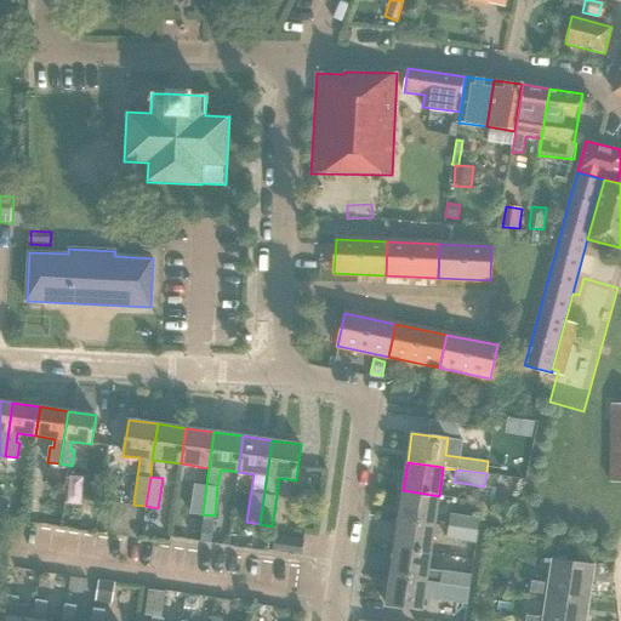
[(189,513),(203,514),(206,485),(194,483),(189,513)]
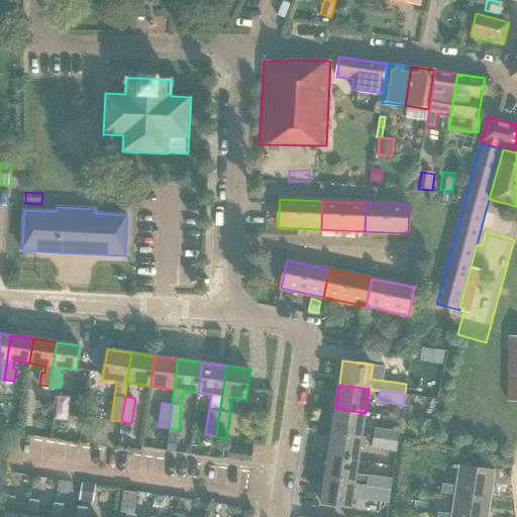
[(362,436),(366,413),(335,408),(332,432),(362,436)]
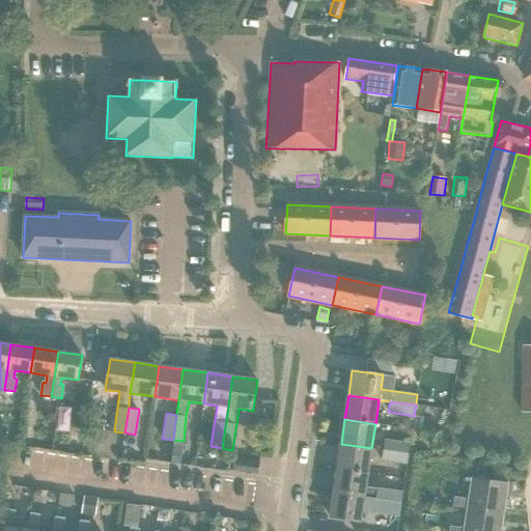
[(66,455),(79,456),(82,436),(70,435),(66,455)]
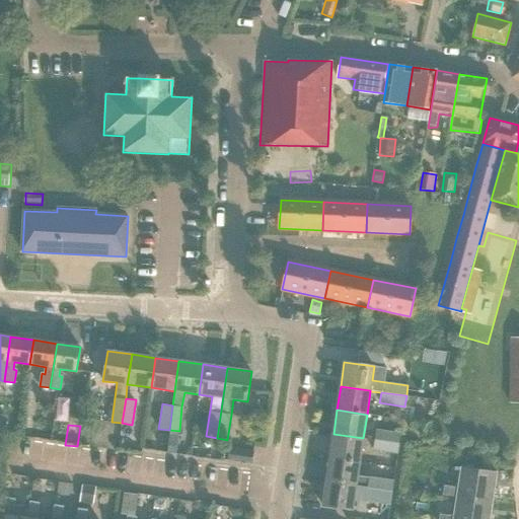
[(375,429),(374,440),(399,443),(400,433),(375,429)]
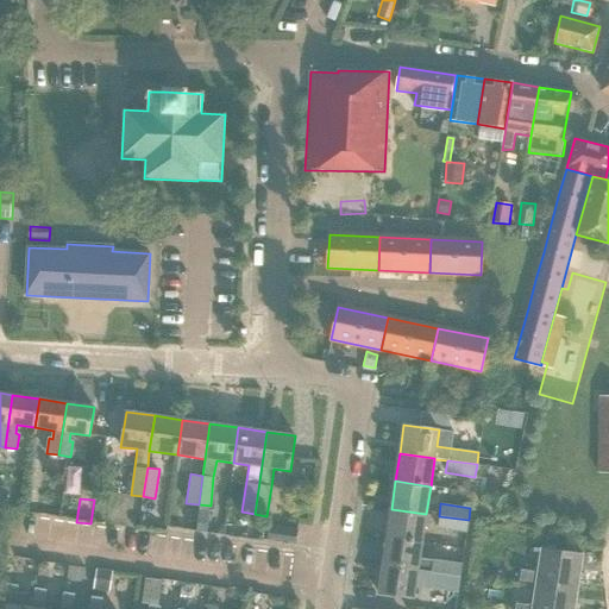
[(199,506),(195,531),(196,531),(206,532),(209,507),(207,507),(206,507),(199,506)]
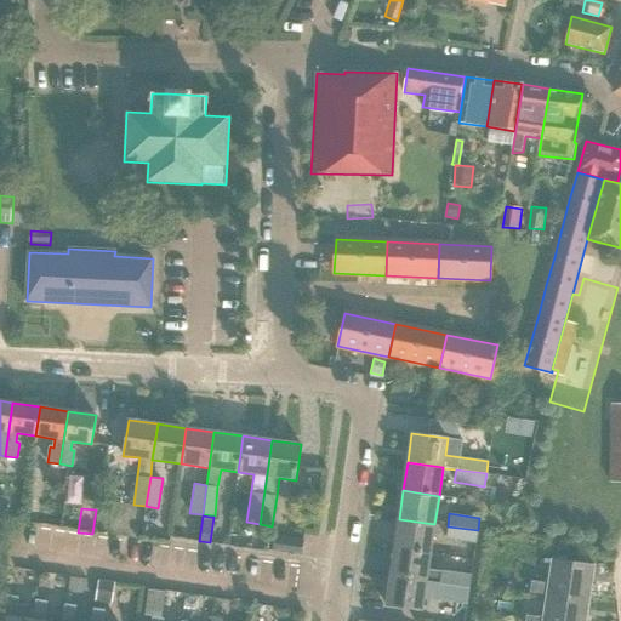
[(431,553),(434,524),(399,519),(394,547),(431,553)]
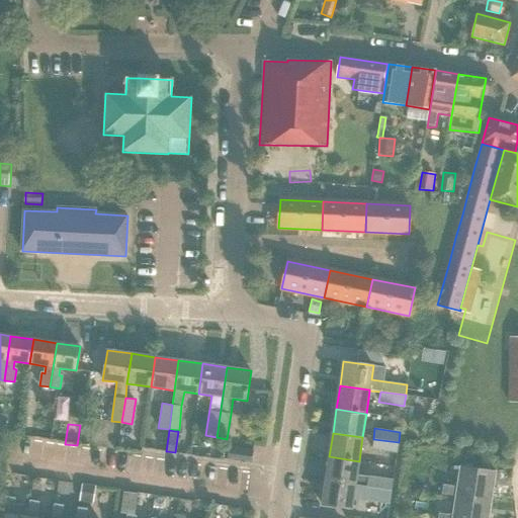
[(397,453),(399,442),(373,439),(371,449),(397,453)]
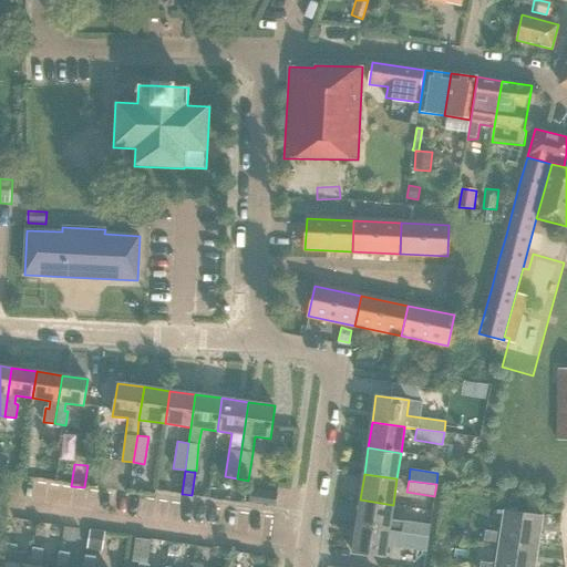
[(277,494),(250,490),(248,503),(275,507),(277,494)]
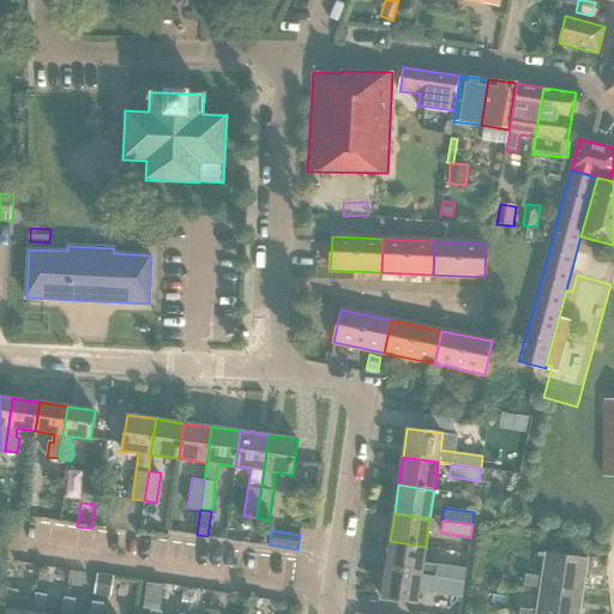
[(421,575),(426,547),(390,541),(386,570),(421,575)]
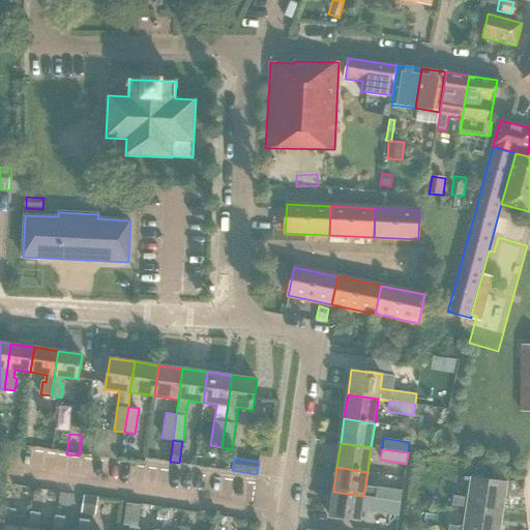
[(453,496),(452,505),(467,507),(467,506),(502,512),(506,482),(471,477),(468,498),(453,496)]
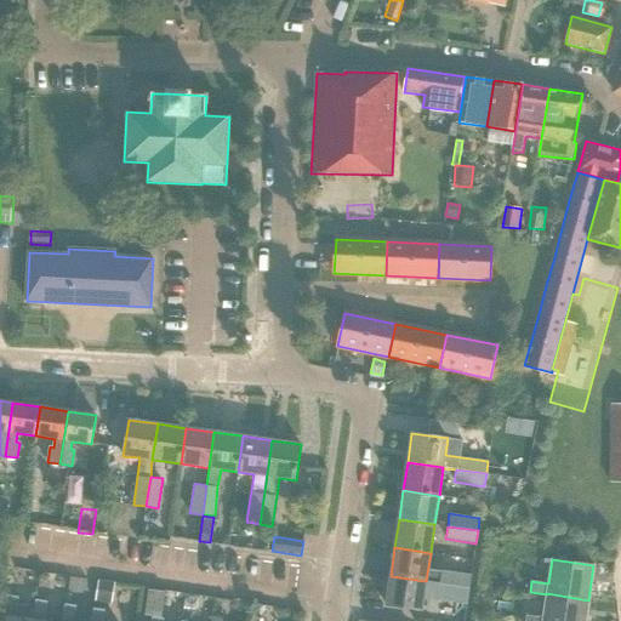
[(440,570),(439,582),(439,584),(469,588),(471,575),(440,570)]
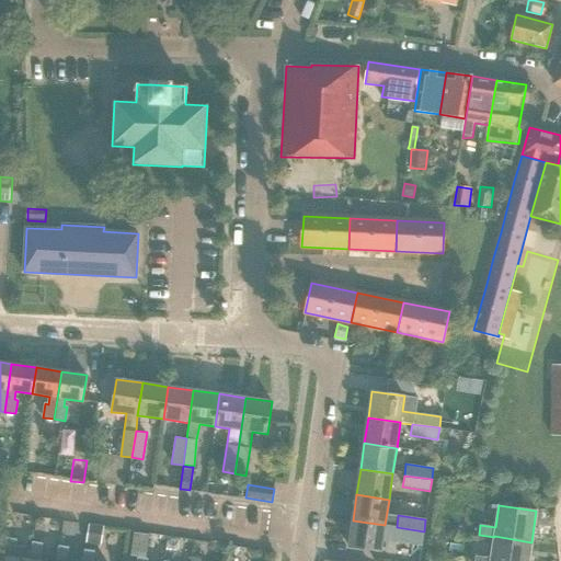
[(381,551),(384,537),(395,538),(422,542),(424,531),(397,527),(397,526),(385,525),(353,521),(348,547),(381,551)]
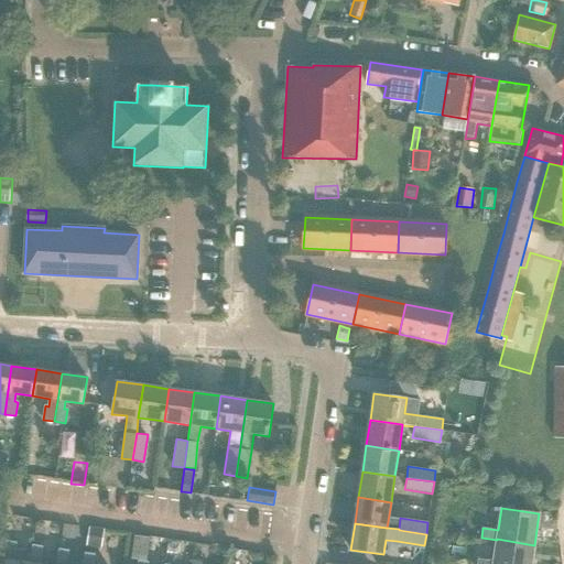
[(66,563),(69,550),(73,529),(63,528),(60,549),(58,549),(56,563),(66,563)]
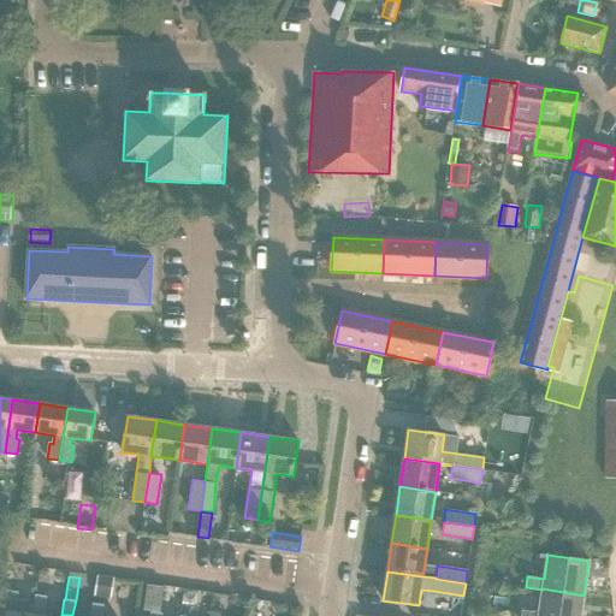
[(112,579),(99,576),(95,594),(108,596),(112,579)]
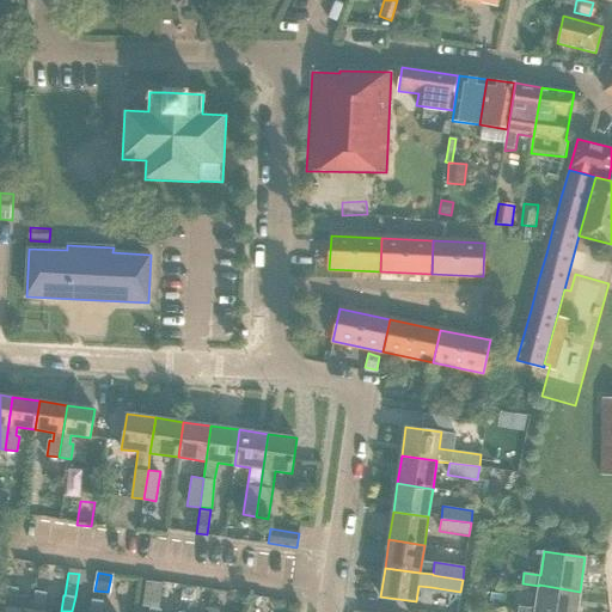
[(146,581),(142,607),(151,609),(159,610),(163,583),(146,581)]
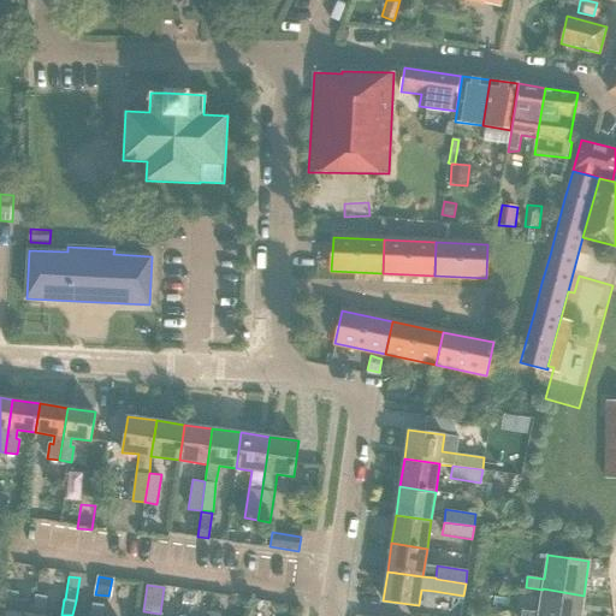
[(543,588),(543,590),(539,614),(522,610),(520,615),(580,615),(584,596),(543,588)]
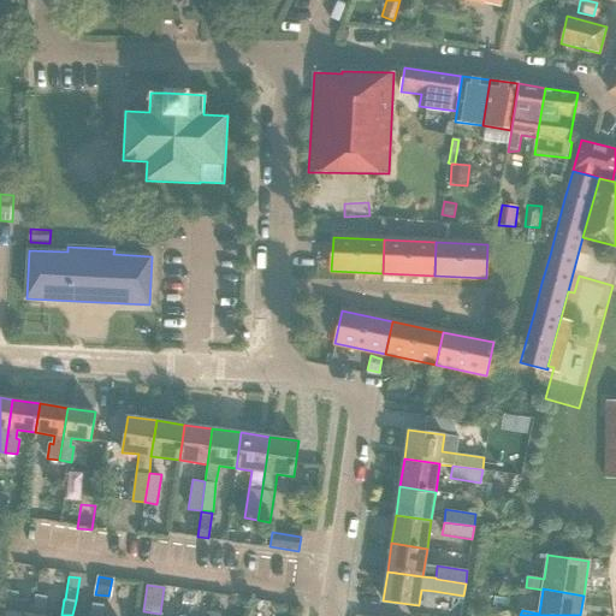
[(195,592),(187,590),(183,608),(193,609),(195,592)]
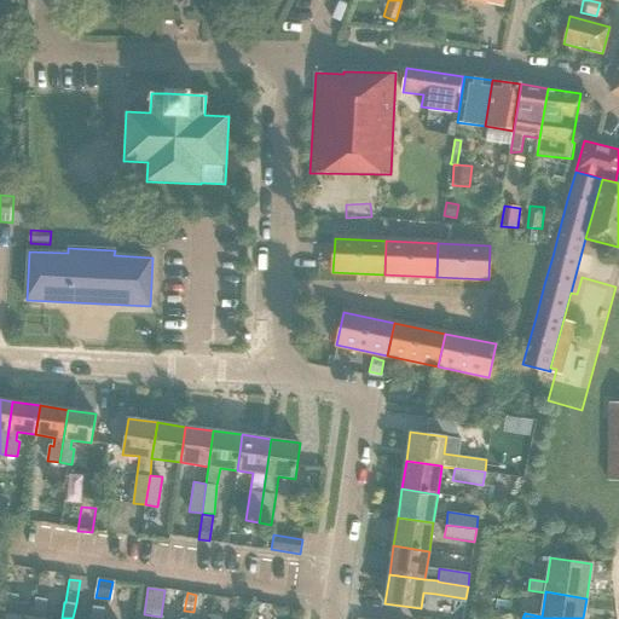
[(36,618),(38,618),(33,618),(16,615),(18,595),(7,594),(4,614),(9,615),(7,618),(36,618)]
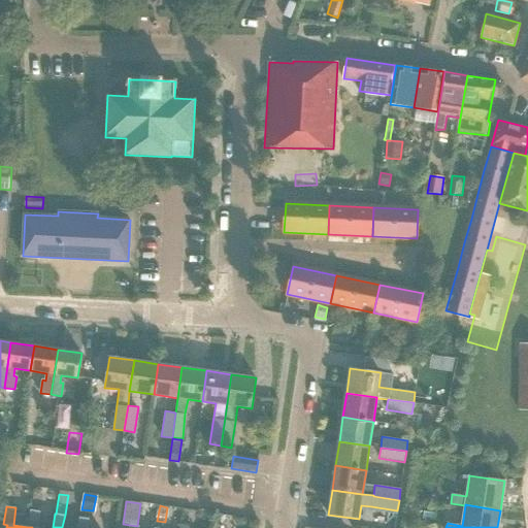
[(32,527),(31,527),(37,527),(40,512),(31,509),(28,527),(32,527)]
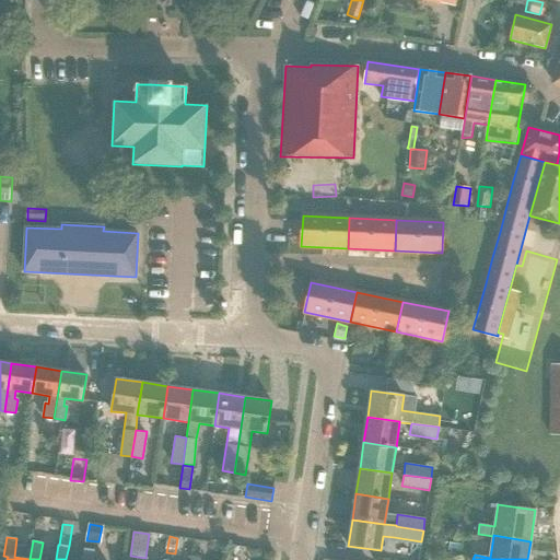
[(193,548),(190,559),(200,559),(202,550),(193,548)]
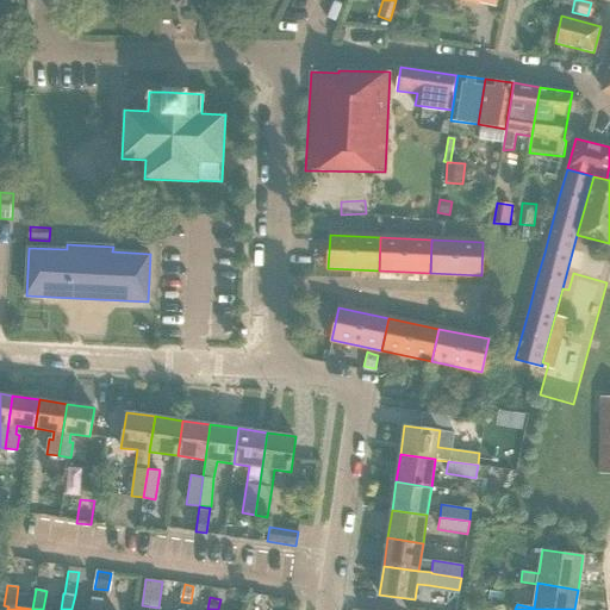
[(89,609),(101,609),(103,599),(92,598),(89,609)]
